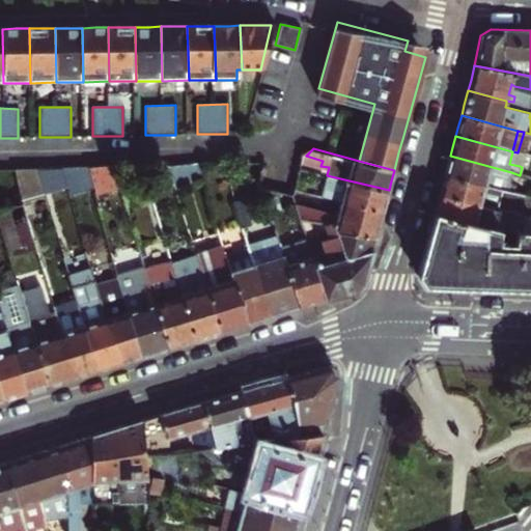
[(509,164),(520,166),(523,155),(518,152),(512,151),(509,164)]
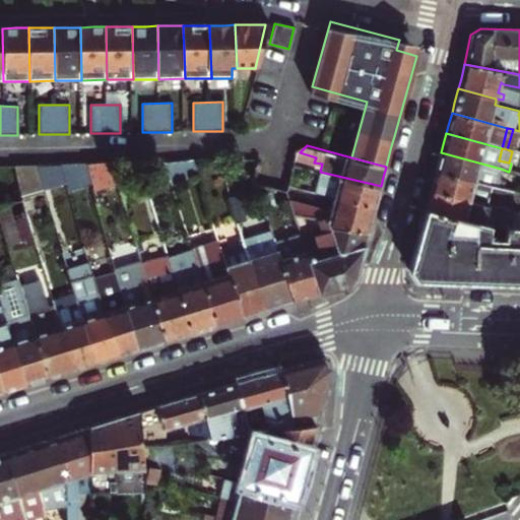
[(501,169),(441,152),(438,164),(436,173),(496,188),(501,169)]
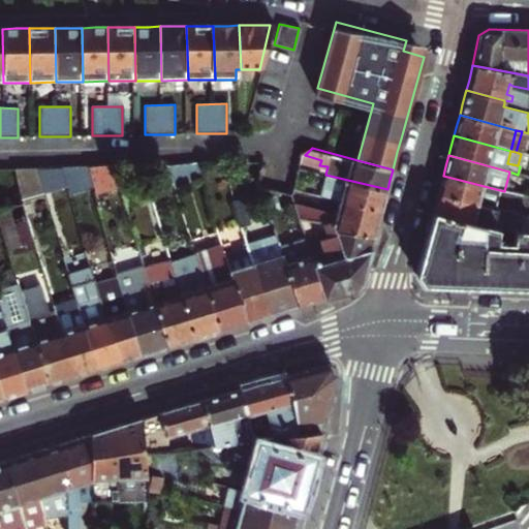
[(167,163),(175,185),(204,177),(199,162),(167,163)]
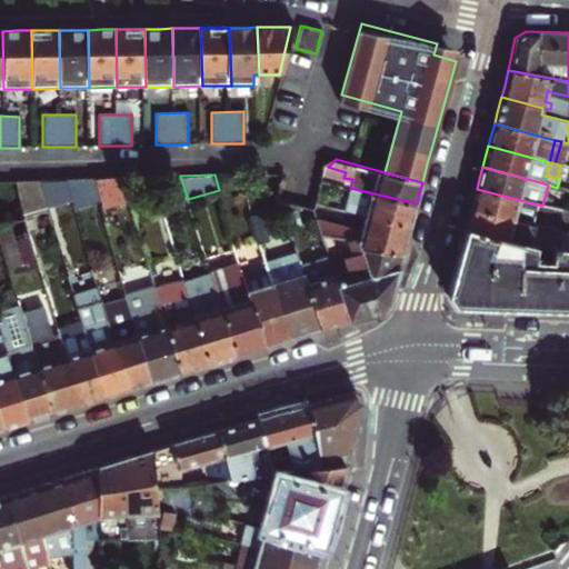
[(155,176),(151,176),(160,202),(171,198),(163,176),(155,176)]
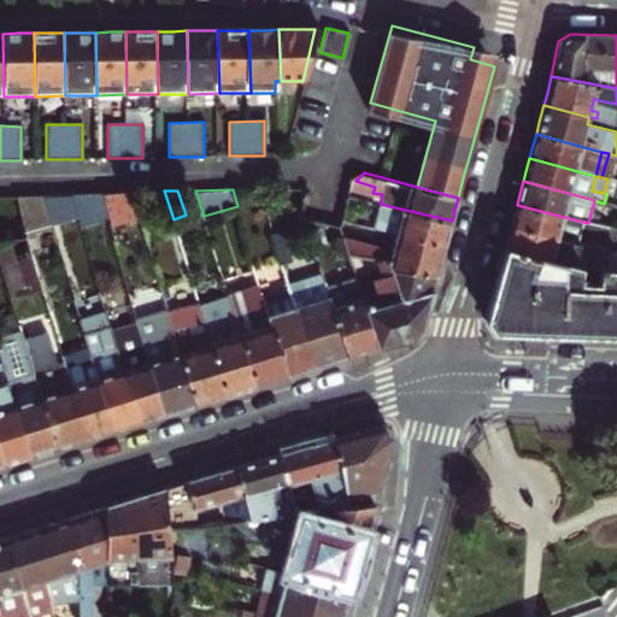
[(82,229),(109,222),(112,221),(103,192),(71,193),(82,229)]
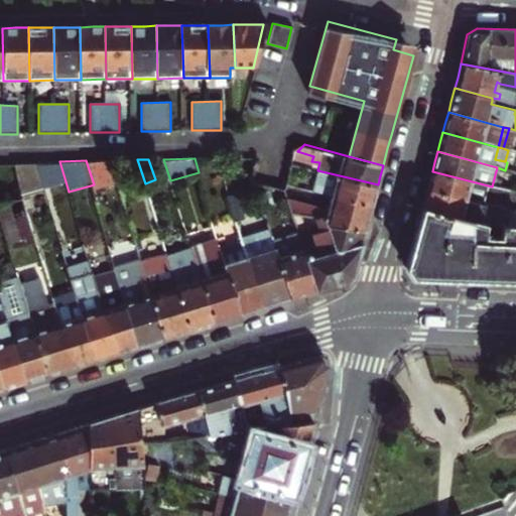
[(111,160),(86,160),(94,184),(95,188),(118,181),(111,160)]
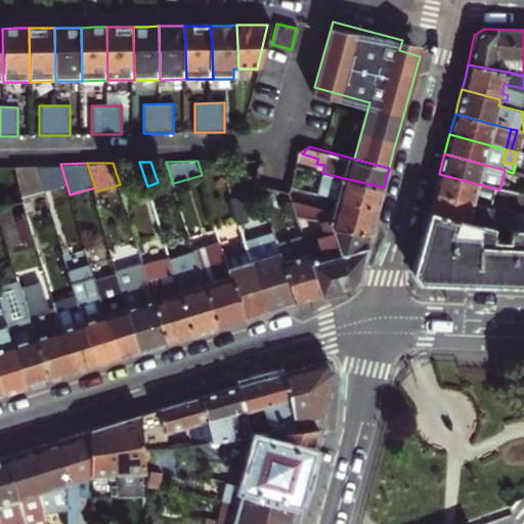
[(125,163),(113,163),(120,184),(121,186),(132,183),(125,163)]
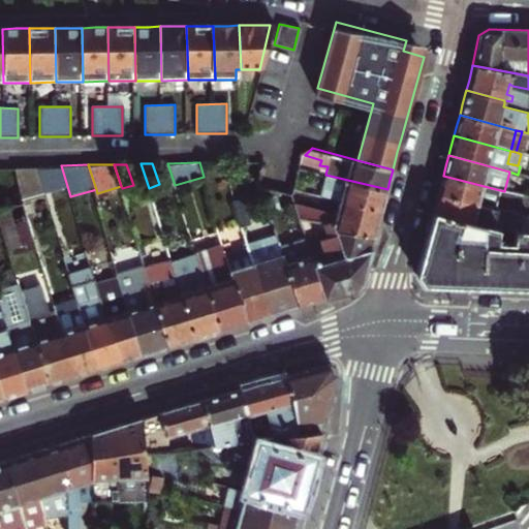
[(54,165),(37,166),(42,184),(58,179),(54,165)]
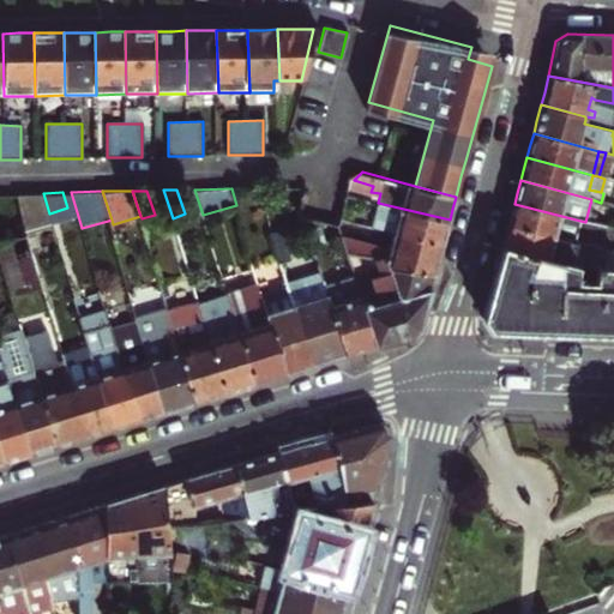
[(43,193),(16,193),(28,234),(32,248),(46,246),(40,224),(52,220),(49,214),(43,193)]
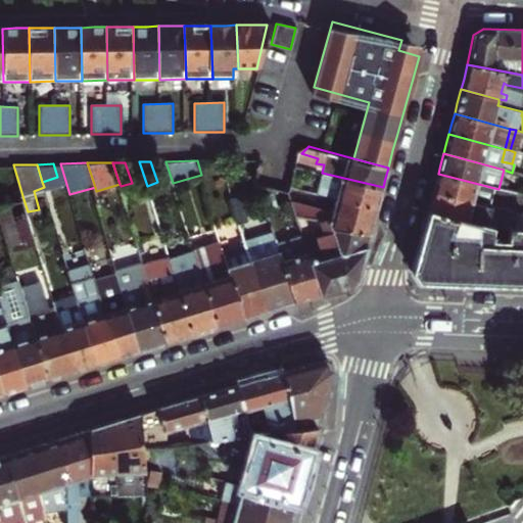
[(506,191),(512,173),(504,170),(498,189),(506,191)]
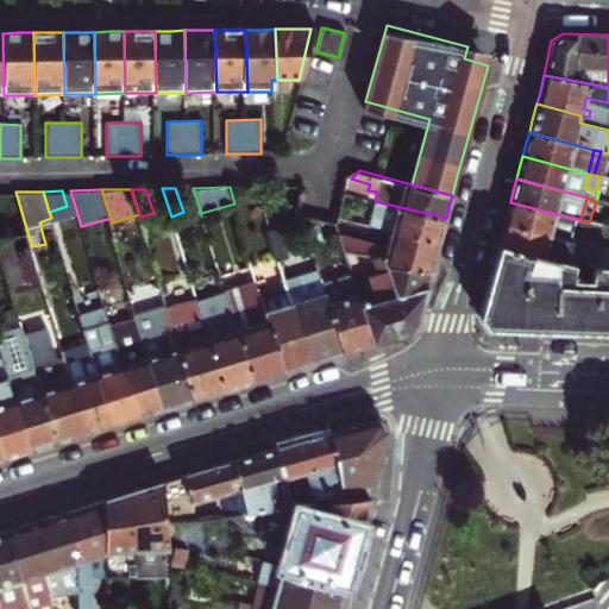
[(375,226),(383,228),(439,242),(444,227),(446,218),(375,201),(370,225),(375,226)]
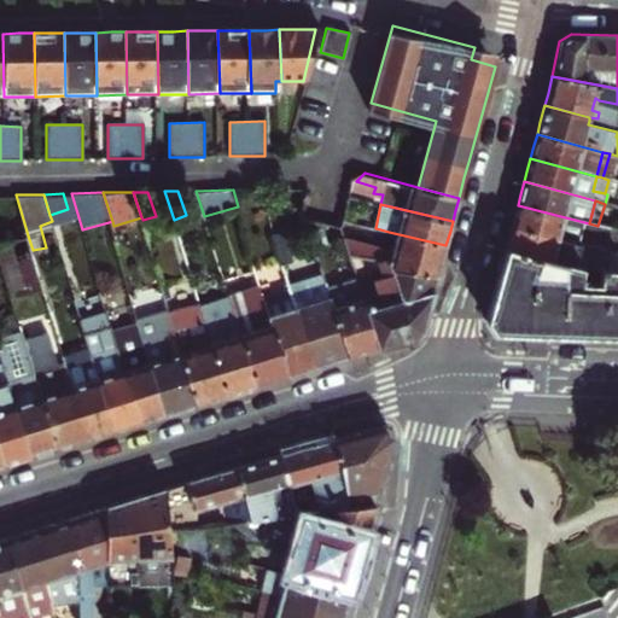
[(589,223),(518,205),(516,215),(512,226),(579,244),(598,249),(601,237),(607,239),(610,228),(598,226),(589,223)]
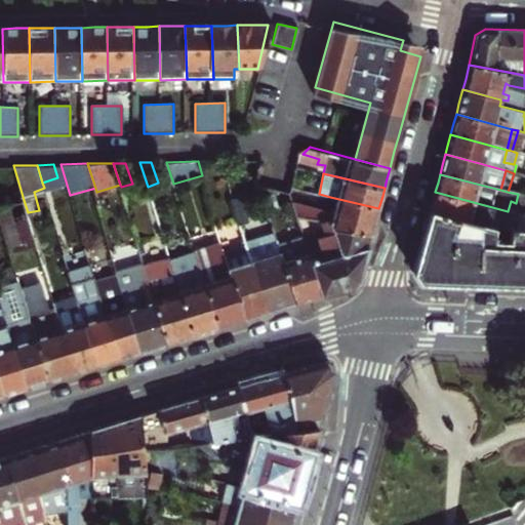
[(492,207),(435,192),(433,200),(430,212),(481,226),(485,211),(490,213),(492,207)]
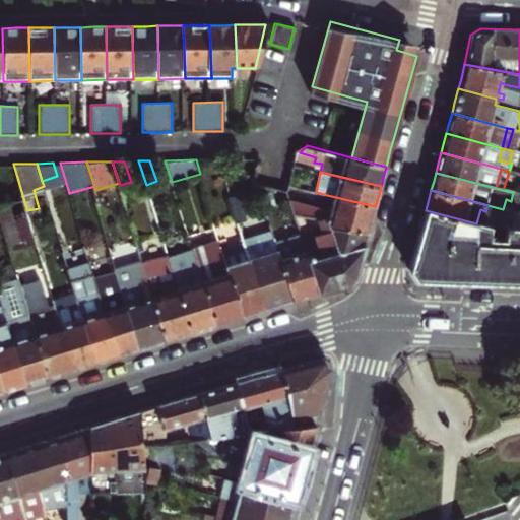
[(320,193),(317,204),(330,207),(332,200),(326,198),(327,195),(320,193)]
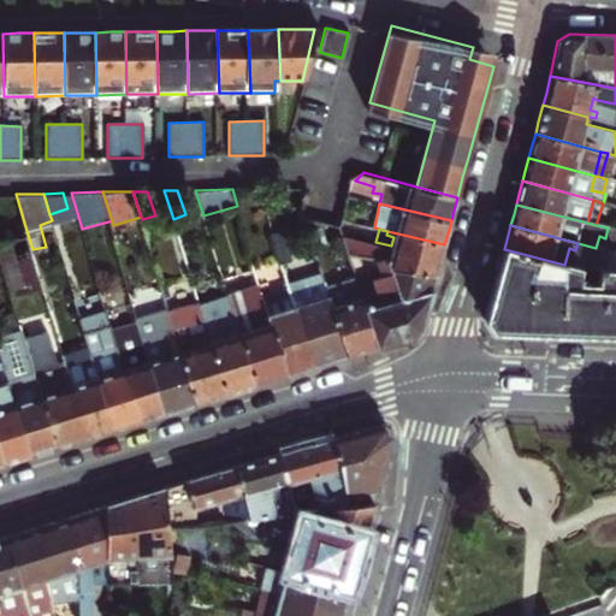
[(277,234),(285,264),(294,261),(285,231),(277,234)]
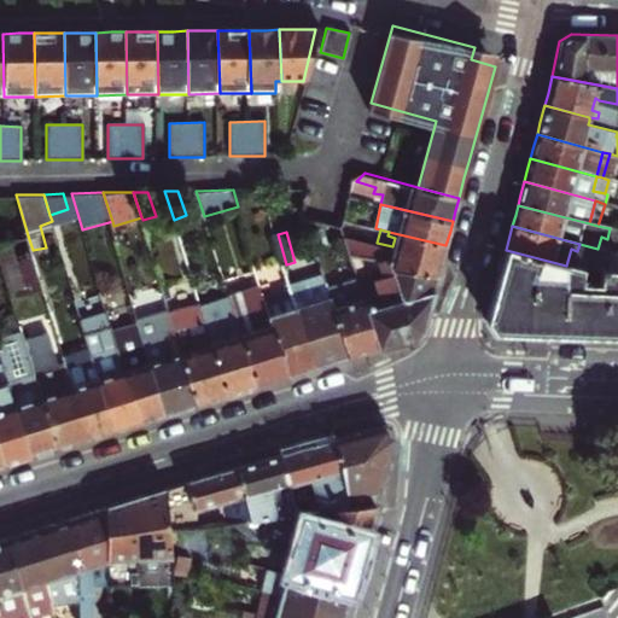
[(392,246),(377,243),(345,234),(353,258),(438,273),(443,257),(445,245),(389,232),(388,235),(395,238),(392,246)]
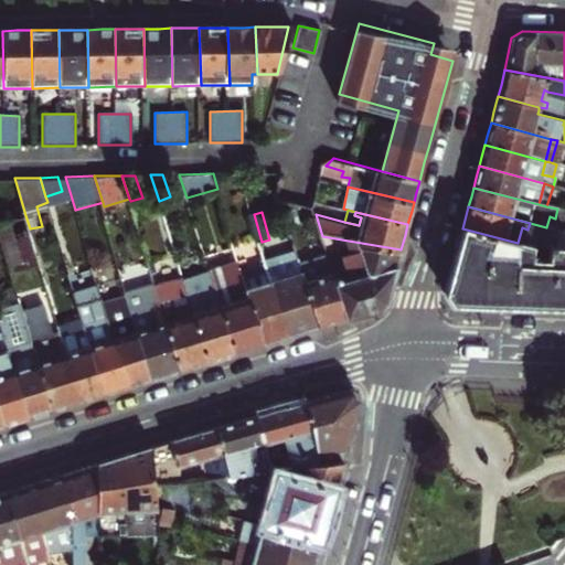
[(0,240),(14,286),(52,411),(70,405),(84,401),(61,326),(30,228),(25,215),(0,222),(0,240)]
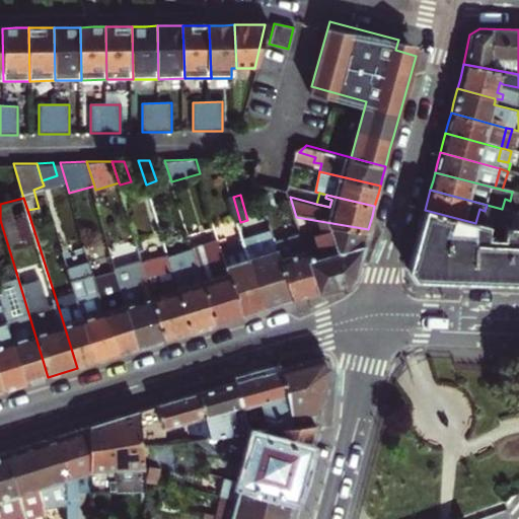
[(482,225),(485,211),(479,209),(475,223),(482,225)]
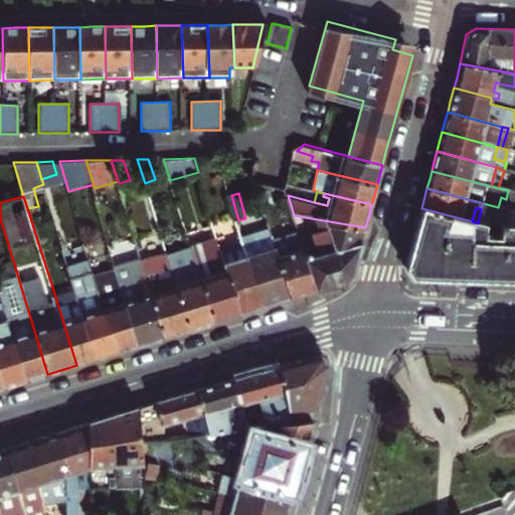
[(514,280),(514,227),(504,226),(478,223),(472,221),(421,208),(405,268),(413,278),(469,279),(514,280)]
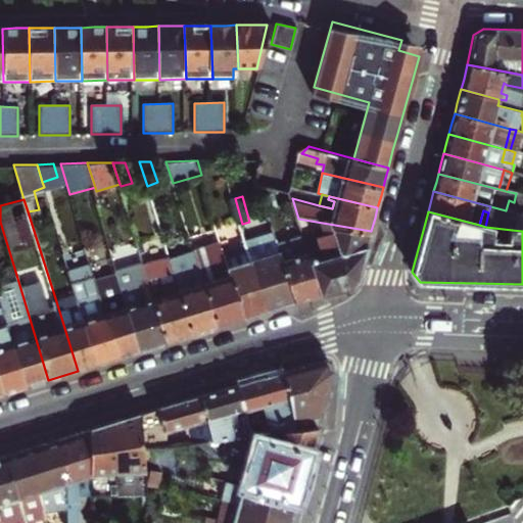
[(522,215),(516,214),(512,230),(522,231),(522,215)]
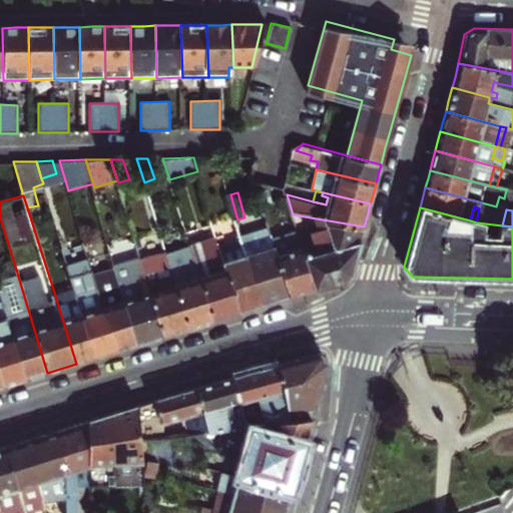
[(364,226),(293,214),(296,224),(298,229),(300,236),(314,289),(327,285),(345,279),(352,271),(362,236),(364,226)]
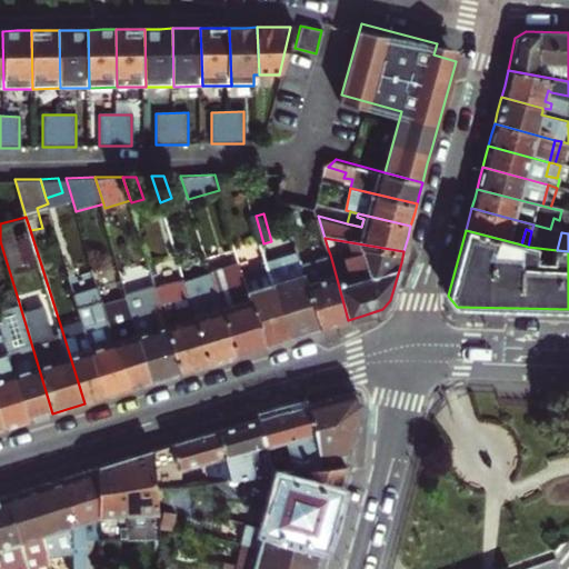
[(270,268),(290,339),(303,335),(320,329),(301,263),(298,253),(269,262),(270,268)]
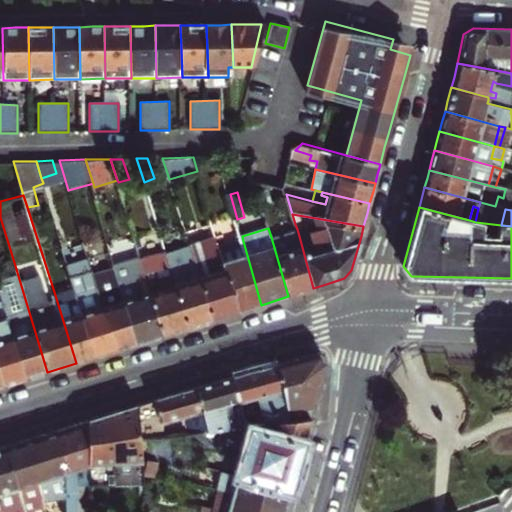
[(297,229),(271,237),(288,296),(298,293),(313,288),(299,236),(297,229)]
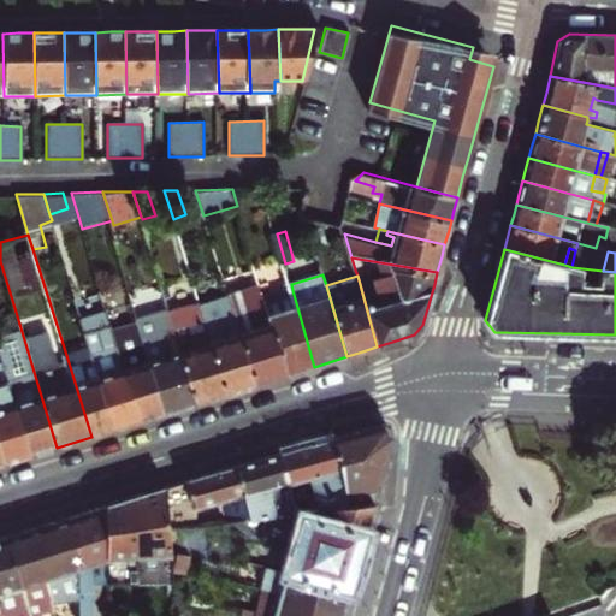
[(227,294),(230,300),(256,384),(272,379),(286,374),(264,298),(260,284),(227,294)]
